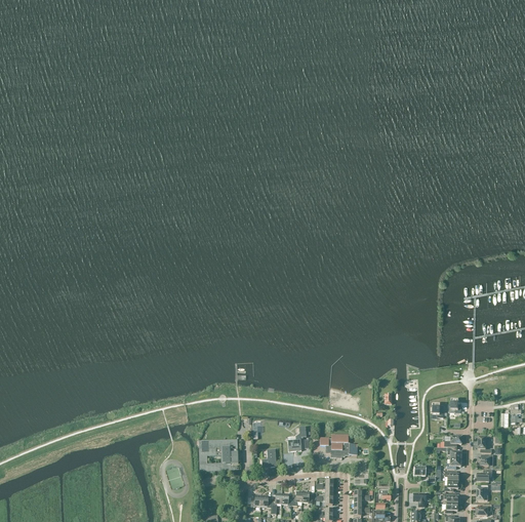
[(452,399),(452,404),(449,404),(449,411),(460,412),(461,403),(459,403),(459,399),(452,399)]
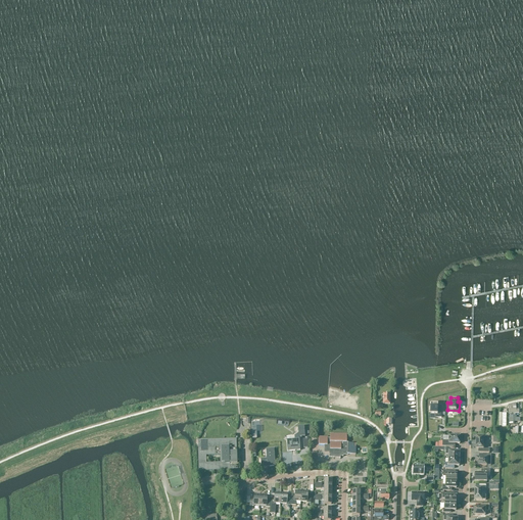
[(436,416),(442,416),(442,409),(439,408),(439,402),(436,402),(436,400),(432,400),(432,402),(432,405),(431,405),(431,410),(432,410),(432,413),(436,413),(436,416)]
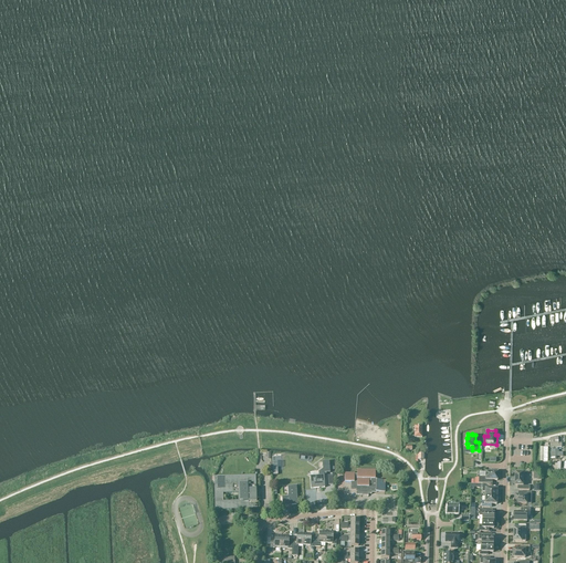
[(311,486),(324,485),(323,470),(329,469),(328,459),(322,459),(323,466),(318,470),(310,471),(311,486)]
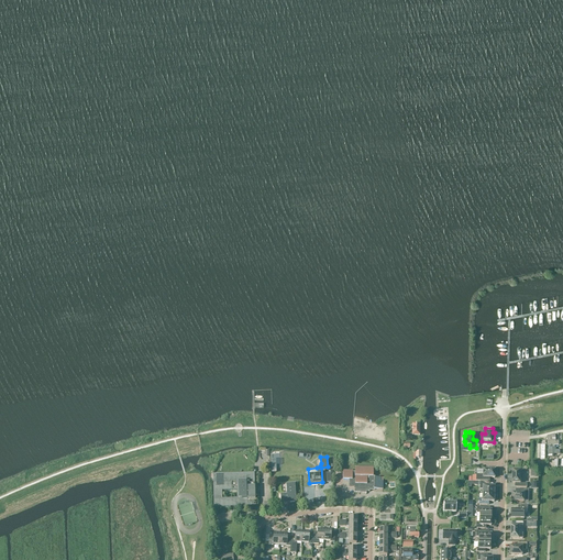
[(354,485),(354,490),(361,490),(361,489),(370,489),(370,485),(374,485),(374,486),(383,486),(383,475),(374,475),(374,473),(373,473),(373,465),(355,464),(355,469),(352,469),(343,468),(343,476),(349,478),(349,485),(354,485)]
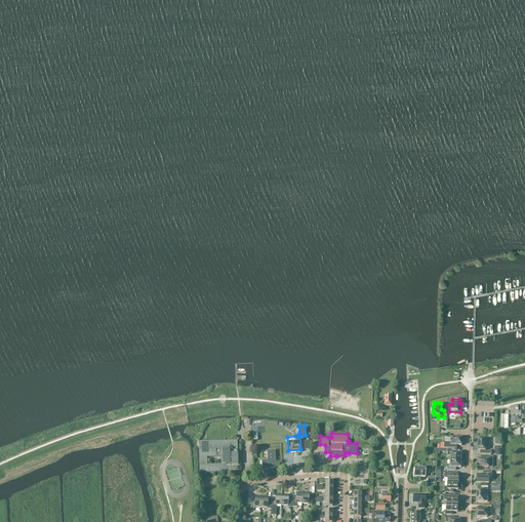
[(456,443),(462,443),(462,437),(452,436),(452,441),(445,440),(445,446),(456,446),(456,443)]
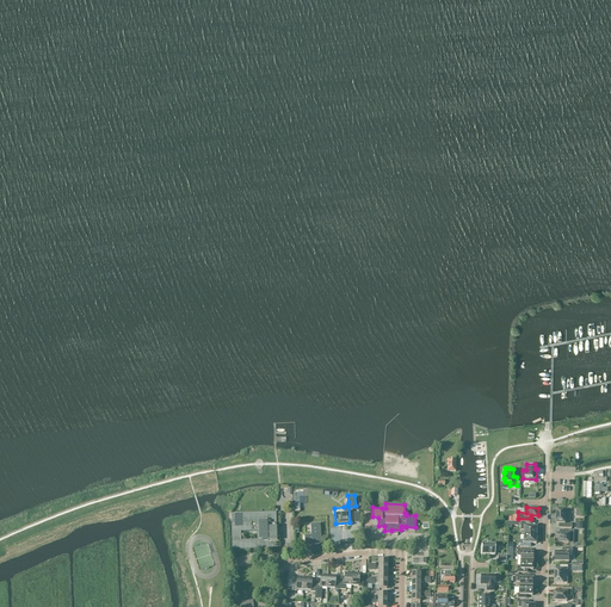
[(566,507),(556,507),(556,521),(561,521),(561,525),(572,525),(572,521),(565,521),(566,507)]
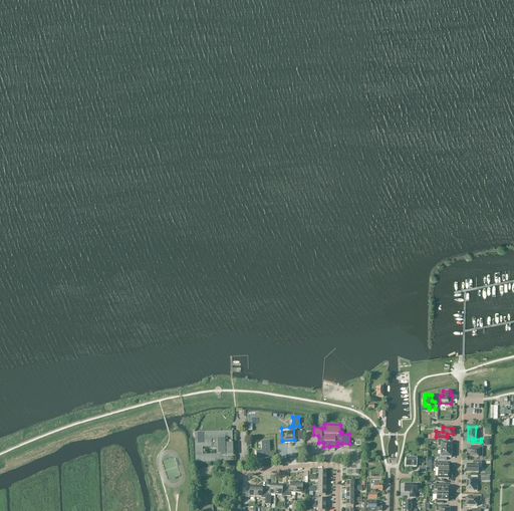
[(194,430),(195,460),(233,459),(232,429),(194,430)]
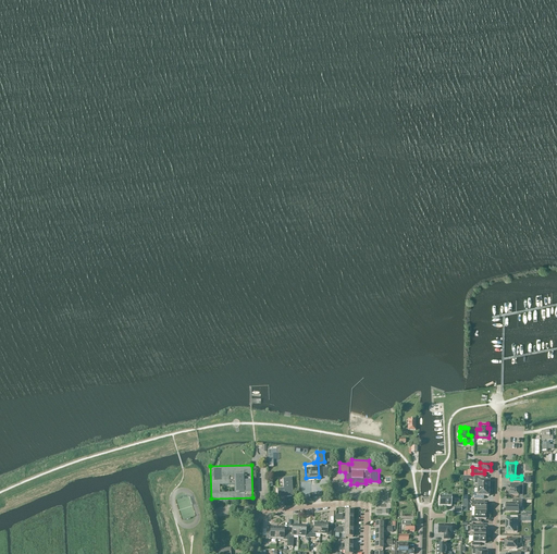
[(478,481),(478,485),(489,485),(490,479),(483,479),(483,474),(474,474),(474,481),(478,481)]
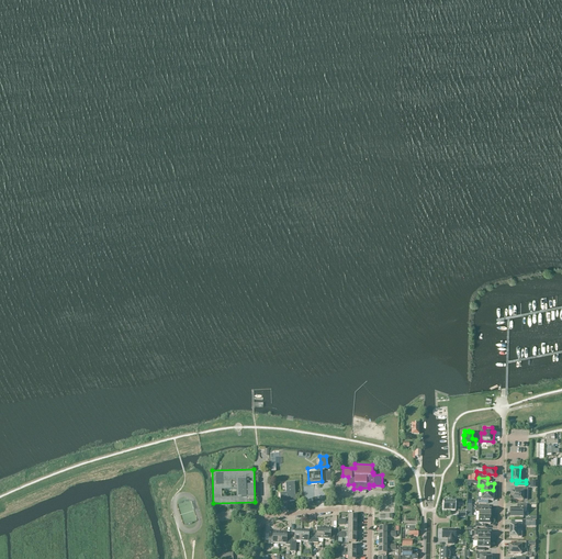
[(294,479),(290,480),(285,480),(285,490),(280,491),(280,500),(295,498),(294,479)]
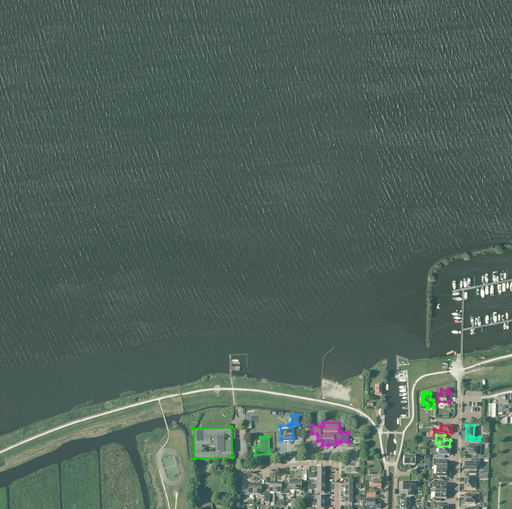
[(472,446),(466,445),(466,449),(465,449),(465,452),(466,452),(466,453),(476,453),(477,446),(479,446),(479,442),(472,442),(472,446)]
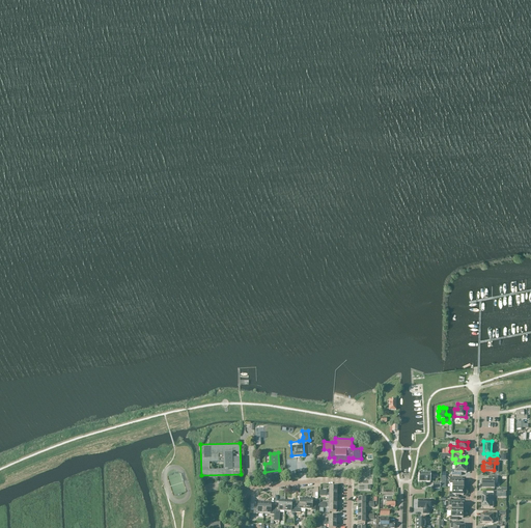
[(466,463),(455,463),(455,467),(452,467),(452,473),(459,473),(459,470),(466,470),(466,463)]
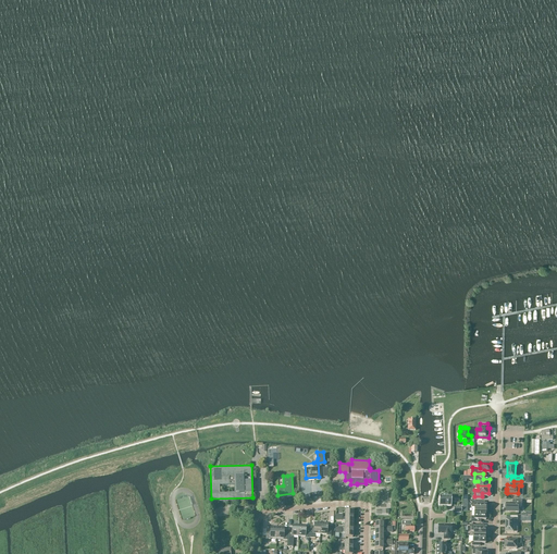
[(452,494),(438,493),(438,503),(450,503),(452,494)]
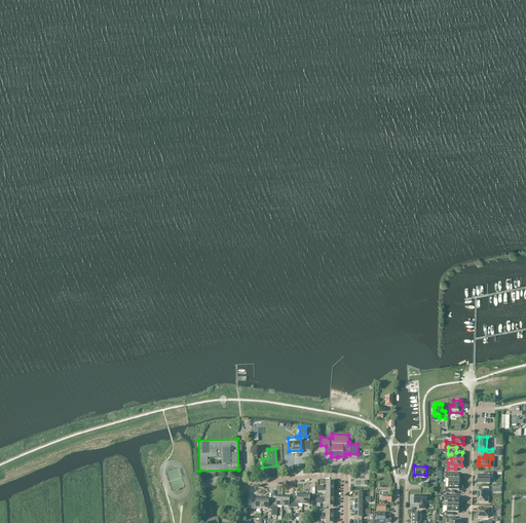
[(486,473),(478,473),(478,474),(477,477),(478,477),(478,480),(490,481),(490,477),(493,477),(493,470),(486,470),(486,473)]
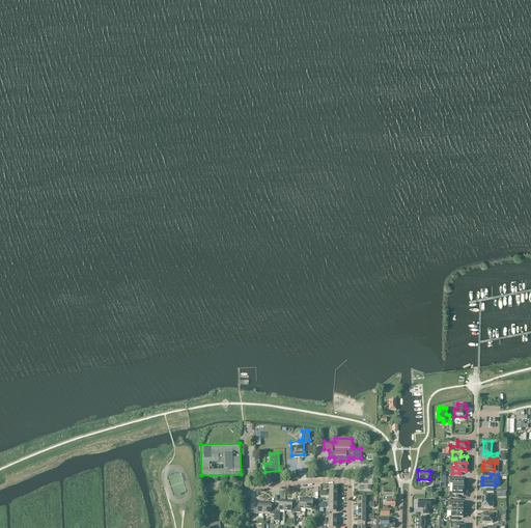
[(453,481),(453,485),(465,485),(465,479),(458,479),(458,476),(451,475),(450,481),(453,481)]
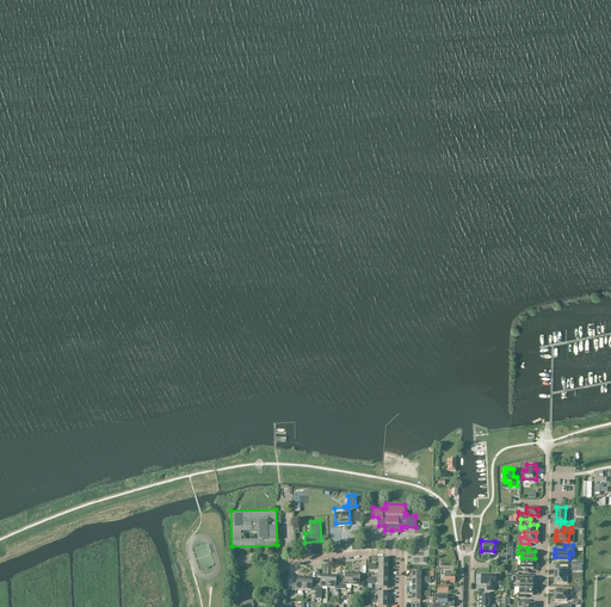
[(535,558),(522,558),(522,563),(518,563),(518,570),(526,570),(526,567),(534,567),(535,558)]
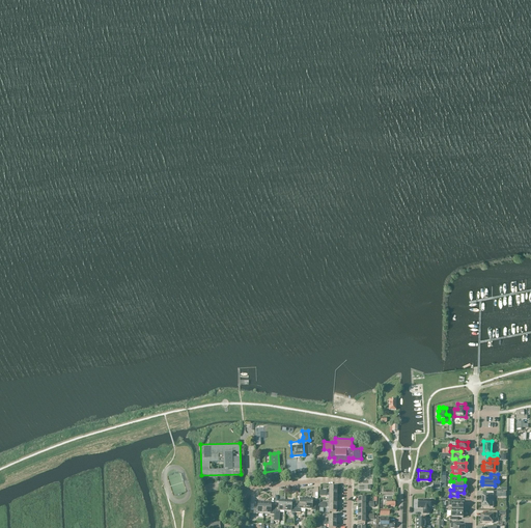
[(486,493),(482,493),(482,505),(493,505),(494,500),(490,499),(490,494),(494,494),(494,490),(486,490),(486,493)]
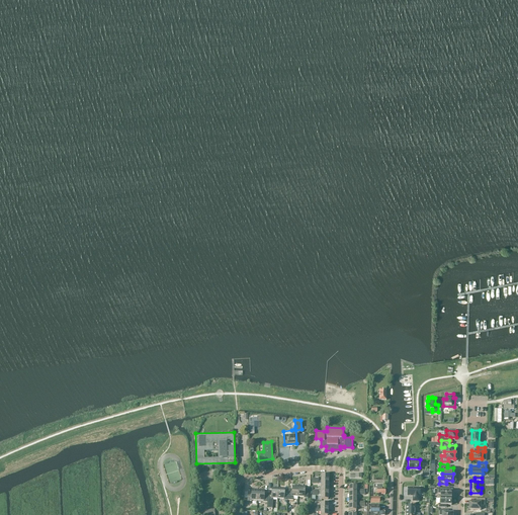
[(384,492),(384,487),(382,487),(382,482),(373,483),(373,487),(376,487),(376,493),(384,492)]
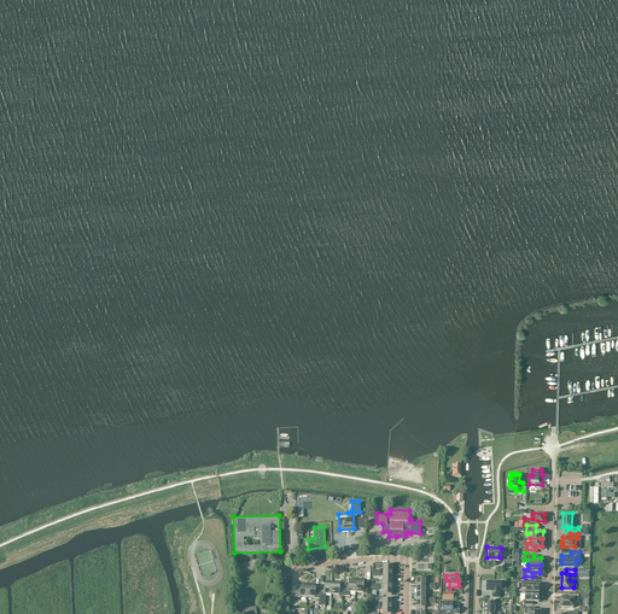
[(343,583),(342,595),(343,595),(343,594),(349,595),(350,590),(354,590),(355,578),(348,578),(348,584),(343,583)]
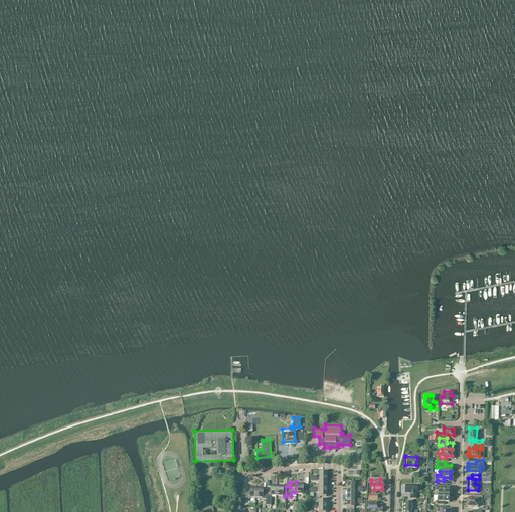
[(296,482),(295,492),(302,492),(306,493),(307,485),(303,485),(303,483),(296,482)]
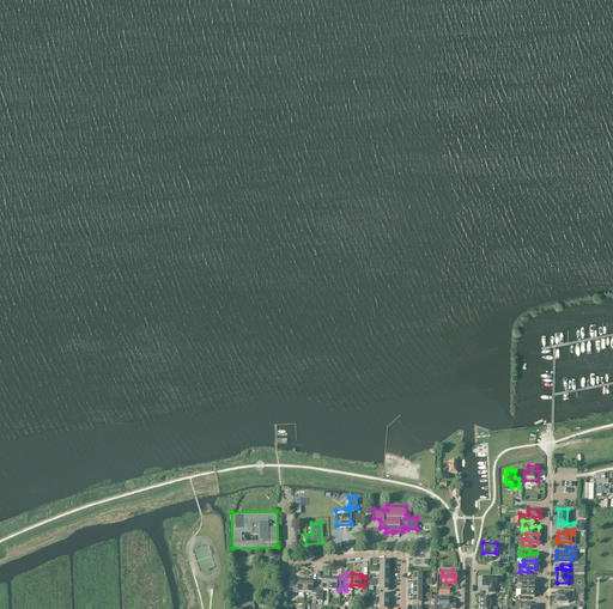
[(496,574),(483,573),(481,584),(487,584),(487,590),(495,590),(495,584),(496,584),(496,574)]
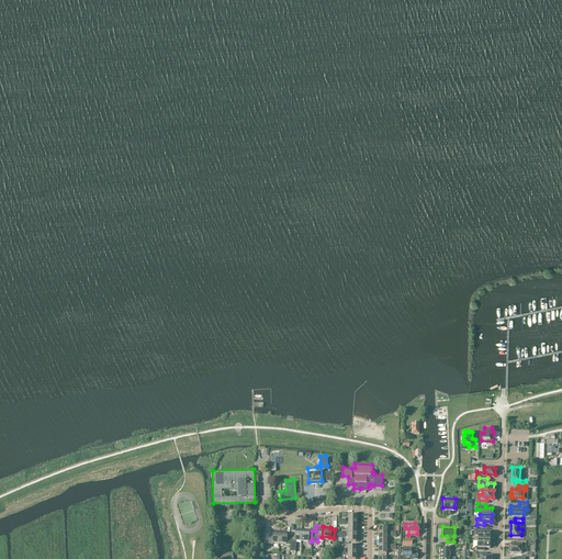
[(290,543),(289,549),(295,549),(296,538),(301,539),(301,527),(294,527),(294,534),(290,533),(290,541),(290,543)]
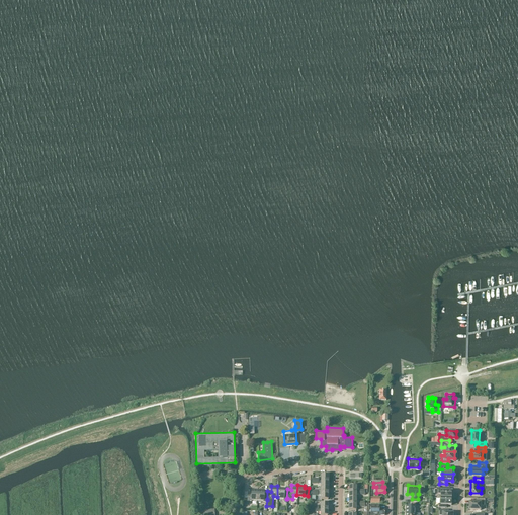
[(277,486),(277,497),(283,497),(283,498),(286,499),(287,489),(284,489),(284,487),(277,486)]
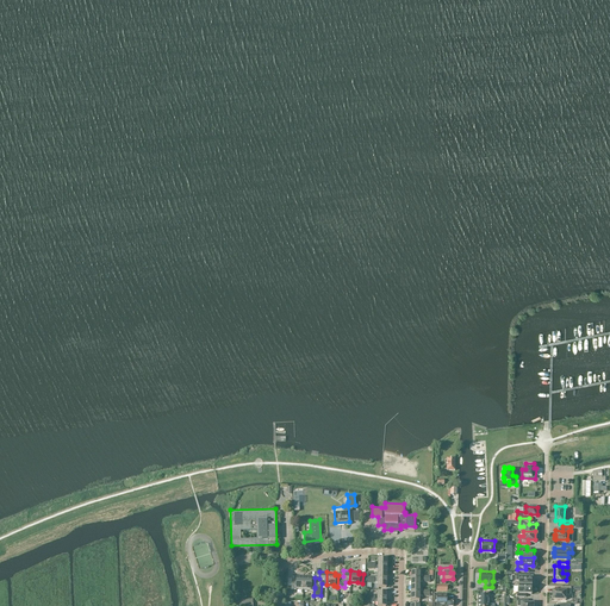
[(521,579),(520,582),(533,583),(533,575),(526,575),(526,572),(517,572),(517,579),(521,579)]
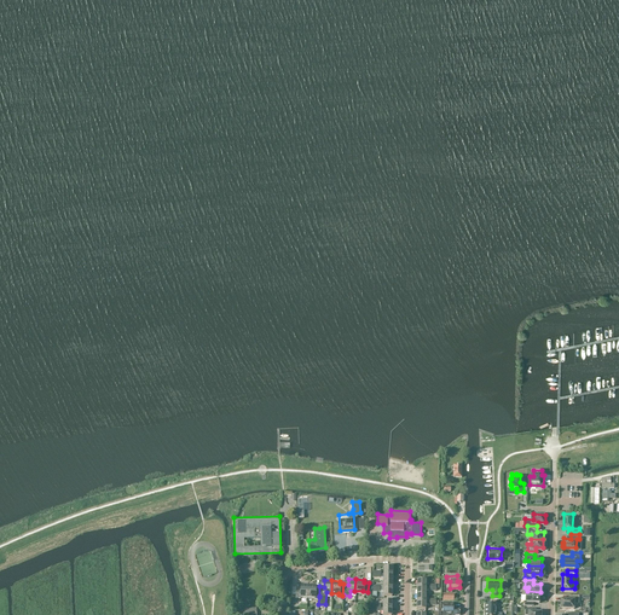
[(300,585),(296,585),(295,596),(300,596),(300,595),(307,595),(308,582),(300,582),(300,585)]
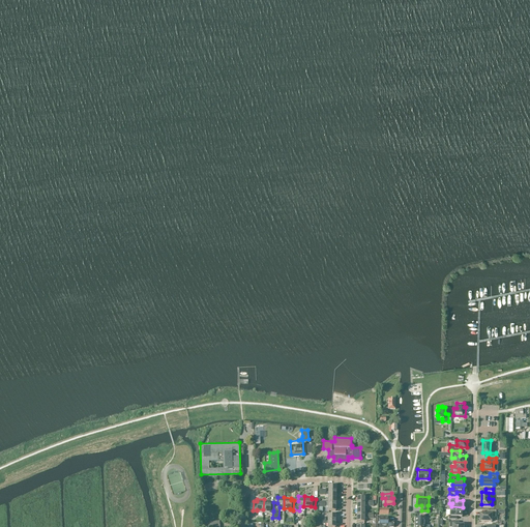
[(269,511),(273,511),(273,510),(273,502),(270,502),(270,499),(264,499),(263,509),(269,510),(269,511)]
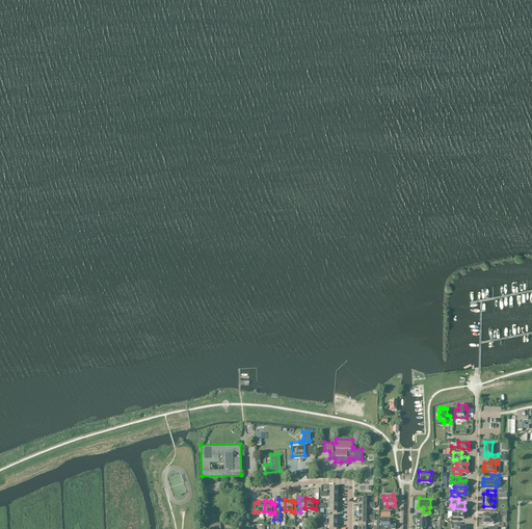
[(464,509),(453,508),(453,516),(451,516),(451,520),(458,520),(458,517),(464,517),(464,509)]
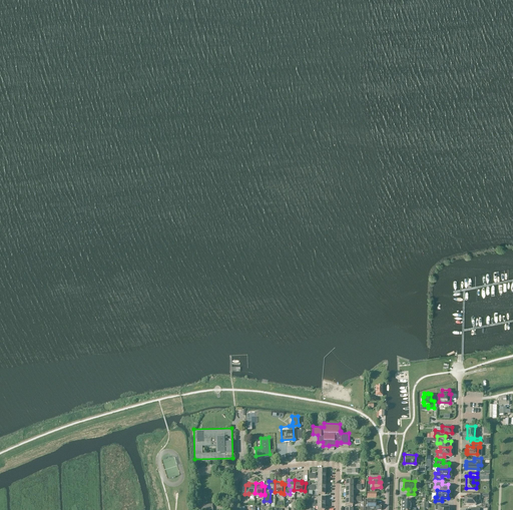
[(473,495),(465,495),(465,496),(464,499),(465,499),(465,502),(476,503),(476,498),(480,498),(480,492),(473,492),(473,495)]
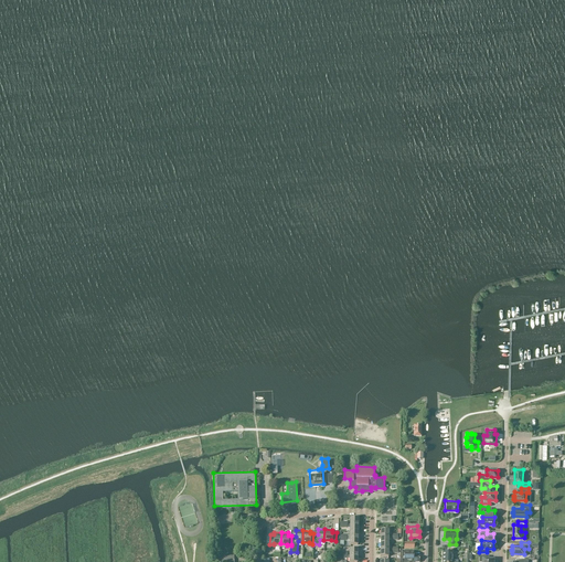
[(414,549),(404,548),(404,560),(413,560),(419,560),(419,554),(414,553),(414,549)]
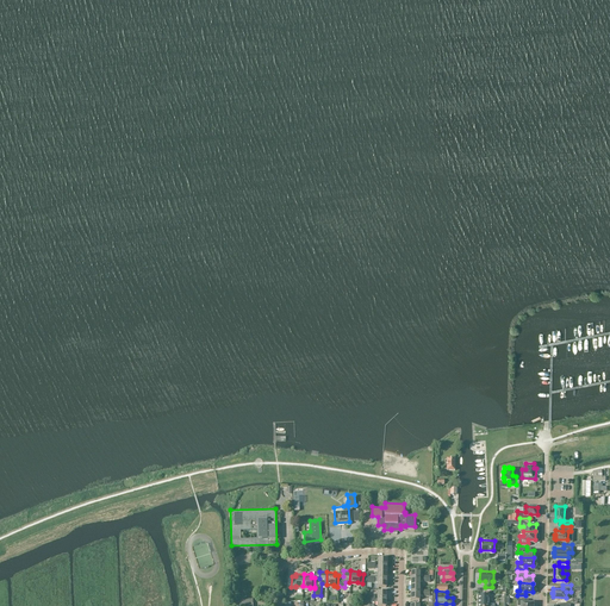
[(489,592),(478,592),(477,605),(493,605),(495,601),(489,601),(489,592)]
